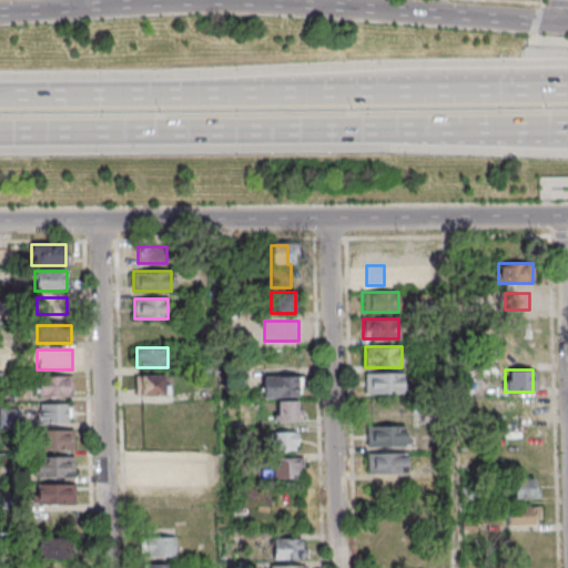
[(363,394),(405,394),(405,373),(363,373),(363,394)]
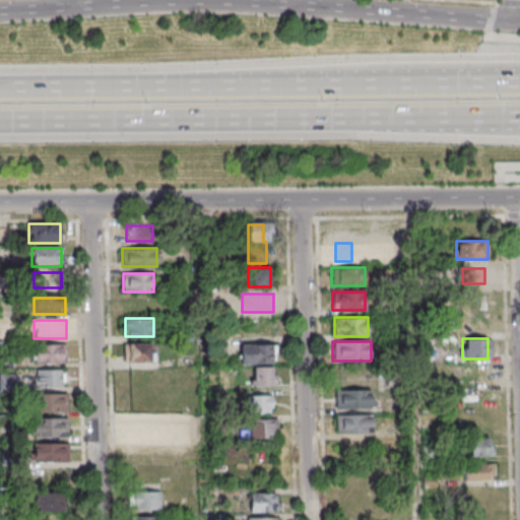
[(124,362),(153,362),(153,342),(124,342),(124,362)]
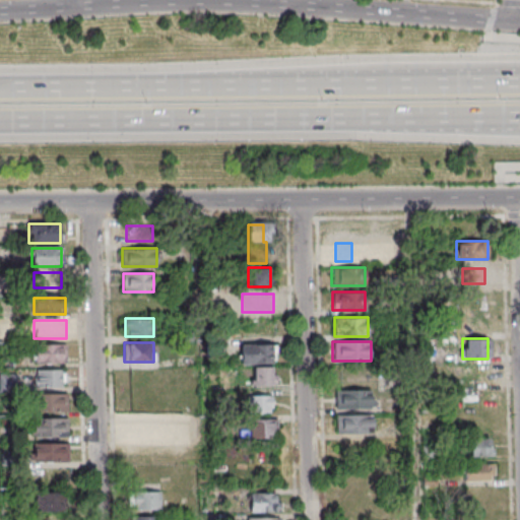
[(240,363),(273,363),(273,343),(240,343),(240,363)]
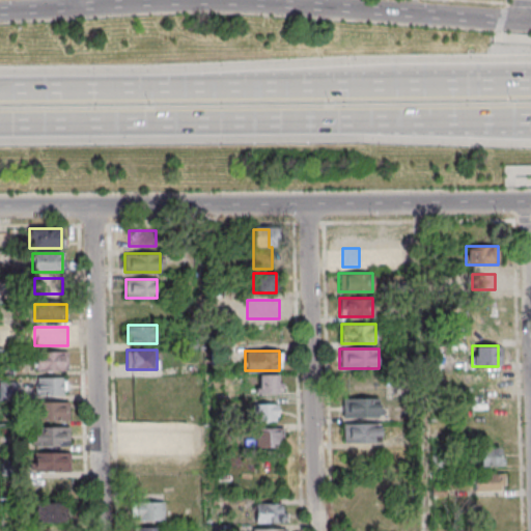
[(34,352),(34,371),(68,371),(68,352),(34,352)]
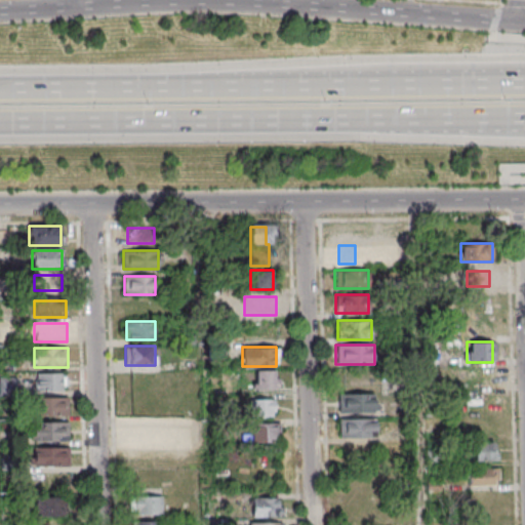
[(275,390),(275,370),(255,370),(255,390),(275,390)]
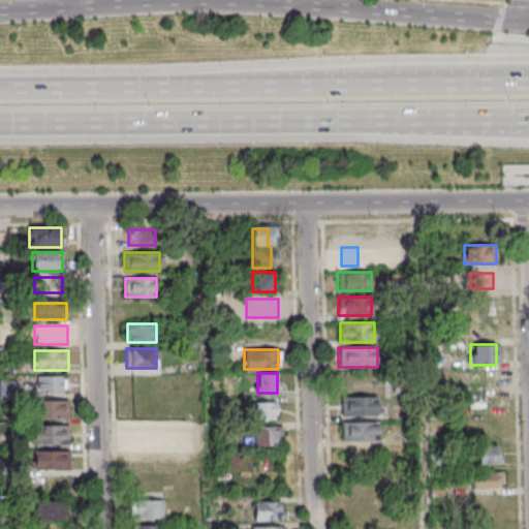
[(36,376),(36,394),(67,394),(67,376),(36,376)]
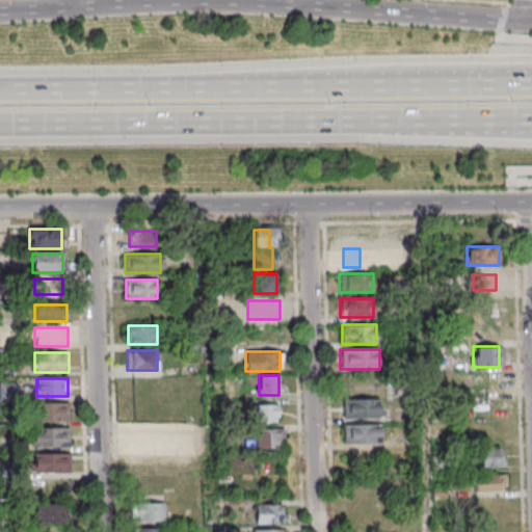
[(342,419),(379,419),(379,398),(342,398),(342,419)]
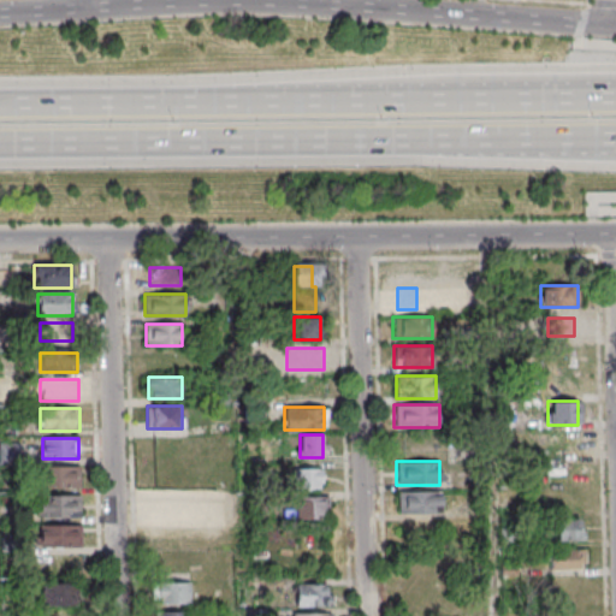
[(81,466),(46,466),(46,489),(81,489),(81,466)]
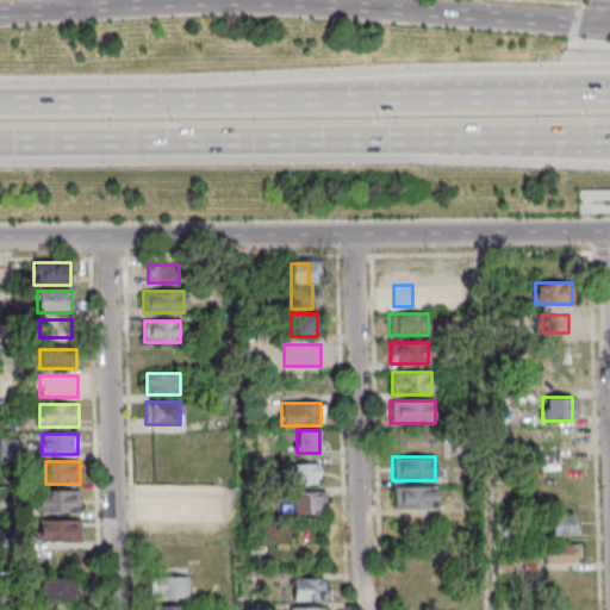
[(322,485),(322,464),(291,464),(291,485),(322,485)]
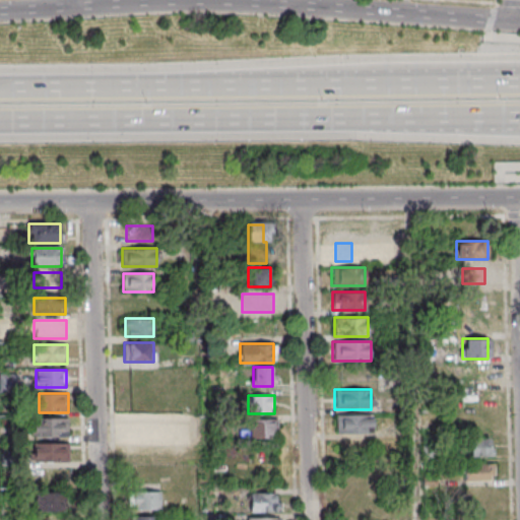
[(373,415),(336,415),(336,433),(373,433),(373,415)]
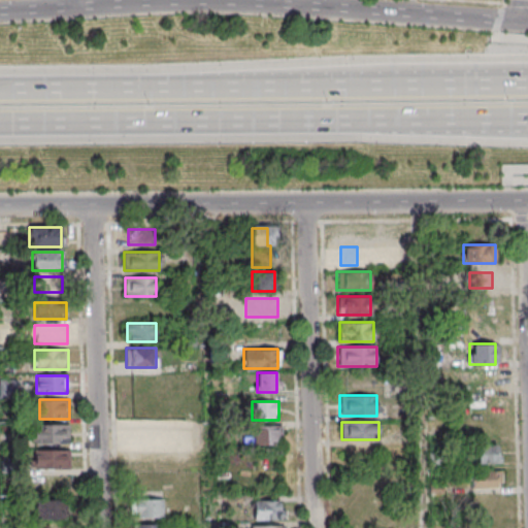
[(34,444),(70,444),(70,424),(34,424),(34,444)]
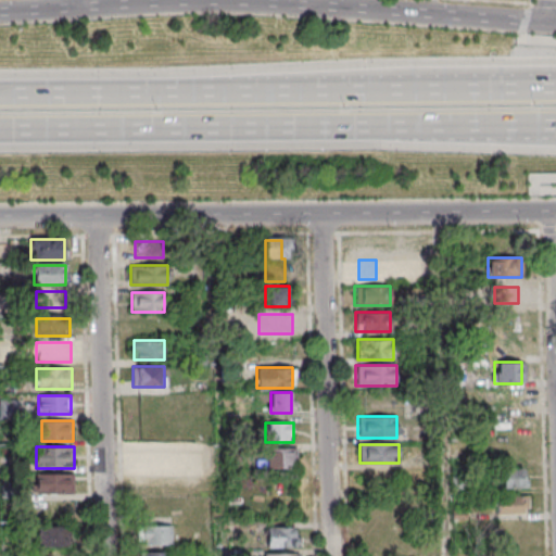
[(292,450),(265,450),(265,469),(292,469),(292,450)]
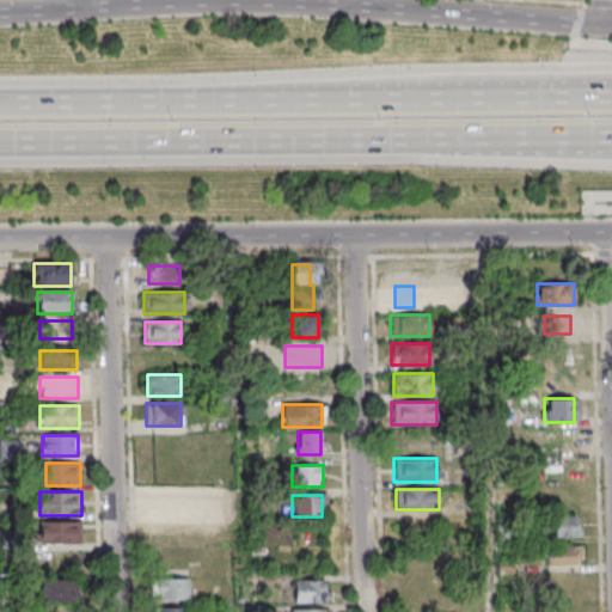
[(579,515),(552,515),(552,538),(579,538),(579,515)]
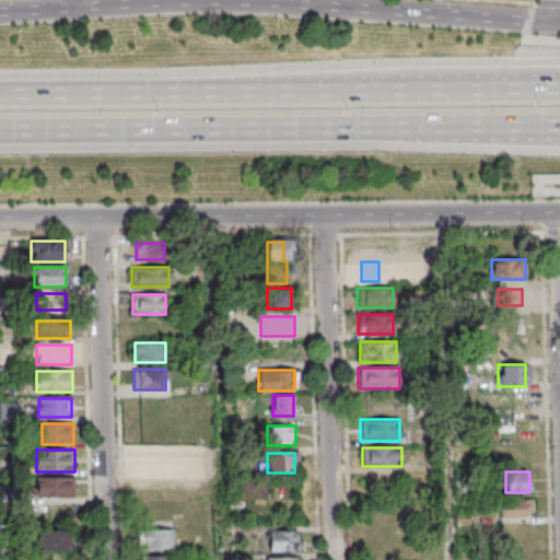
[(74,499),(74,477),(36,477),(36,499),(74,499)]
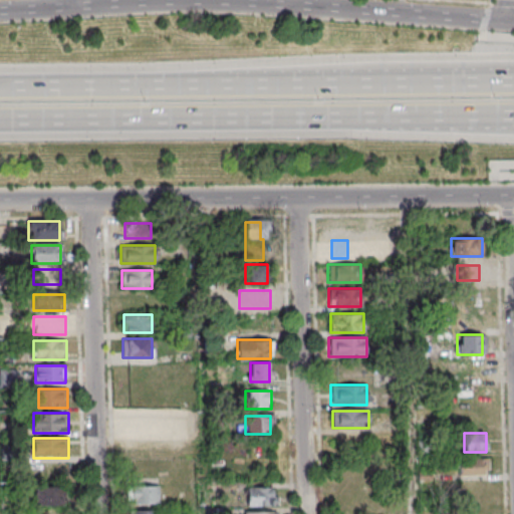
[(488,459),(458,459),(458,476),(488,476),(488,459)]
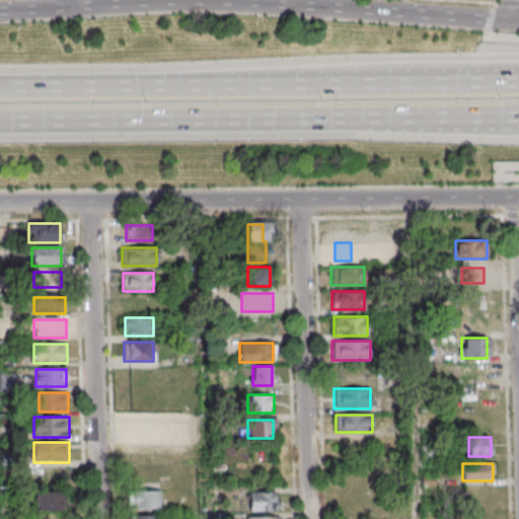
[(64,491),(33,491),(33,511),(64,511),(64,491)]
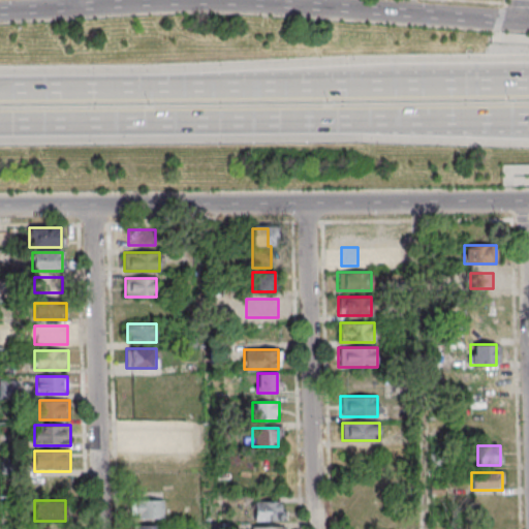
[(162,518),(162,501),(135,501),(135,518),(162,518)]
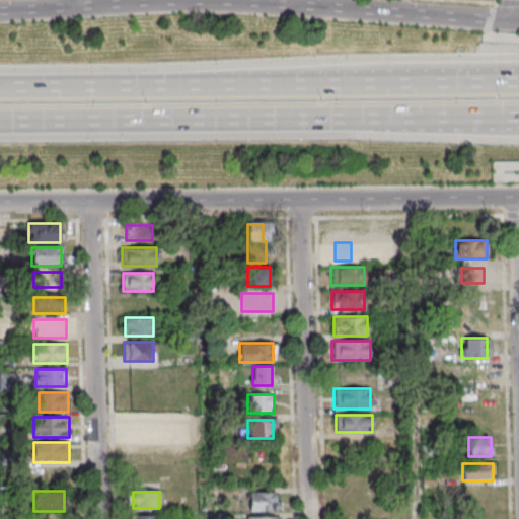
[(249,511),(279,511),(279,492),(249,492),(249,511)]
